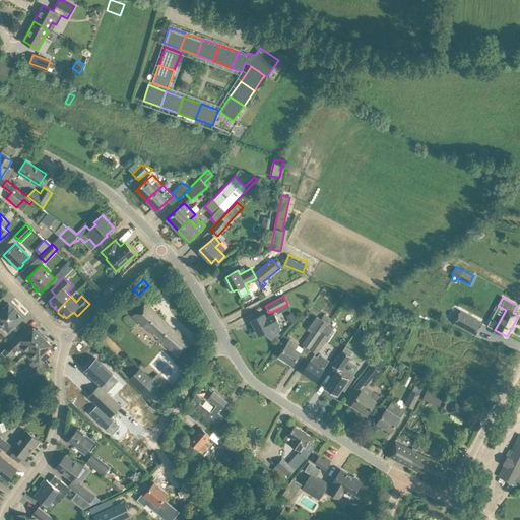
[(4,308),(0,311),(0,323),(9,332),(23,317),(14,308),(13,308),(9,303),(4,308)]
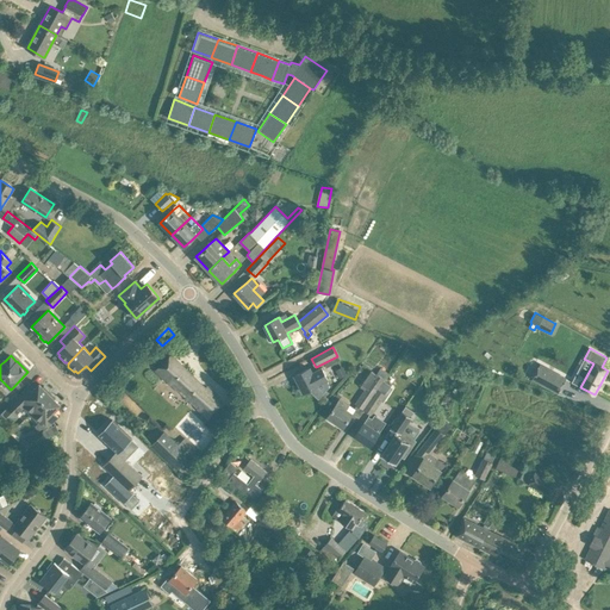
[(169,355),(156,369),(180,392),(185,397),(204,415),(218,400),(219,399),(207,387),(205,388),(169,355)]
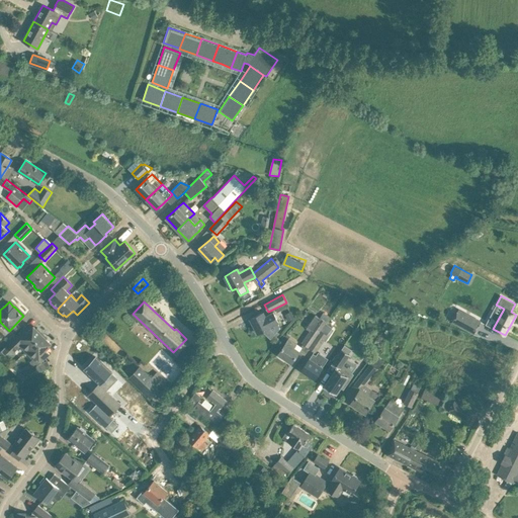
[(481,322),(471,317),(458,310),(451,322),(473,334),(481,322)]
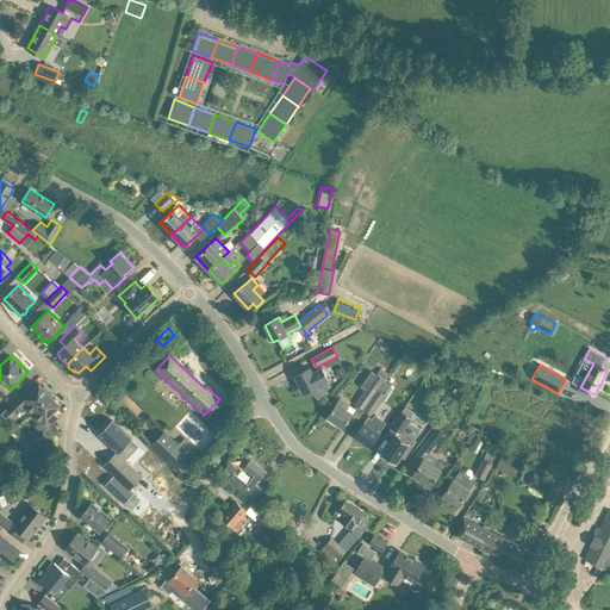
[(343,366),(335,371),(340,378),(347,374),(343,366)]
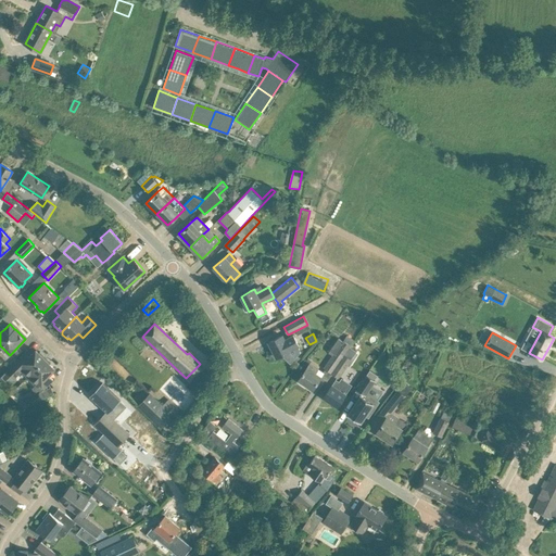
[(278,338),(268,342),(277,357),(281,355),(290,363),(289,363),(290,364),(301,352),(300,351),(300,352),(298,346),(299,345),(293,336),(285,340),(285,339),(282,336),(278,338)]
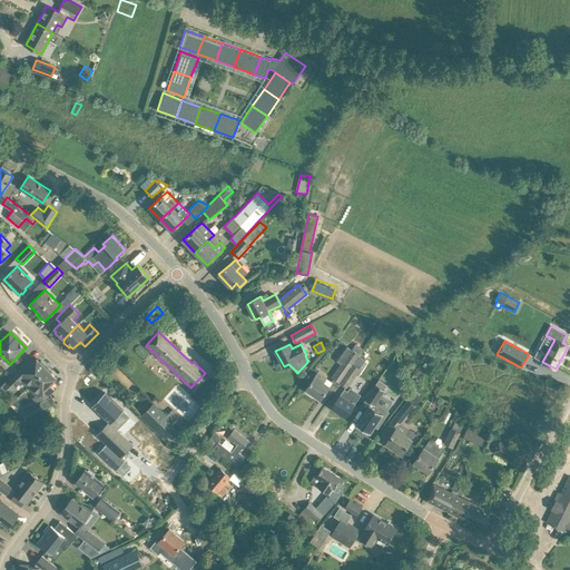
[(342,362),(332,377),(340,383),(359,355),(345,346),(337,359),(342,362)]
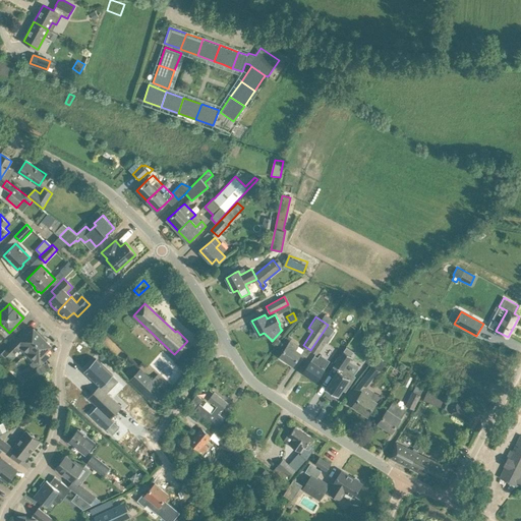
[(329,324),(328,325),(310,350),(317,354),(330,337),(329,337),(335,329),(329,324)]
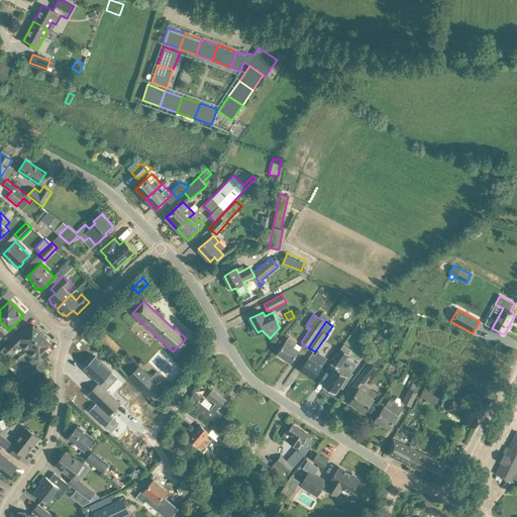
[(25,325),(22,328),(6,344),(13,351),(20,344),(26,350),(28,348),(42,334),(40,333),(41,331),(37,327),(36,328),(33,325),(29,329),(25,325)]
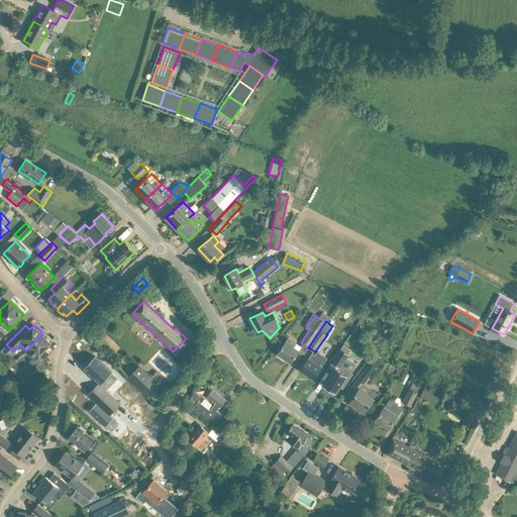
[(49,353),(45,349),(52,343),(42,334),(28,348),(35,355),(30,360),(32,366),(37,363),(37,365),(49,353)]
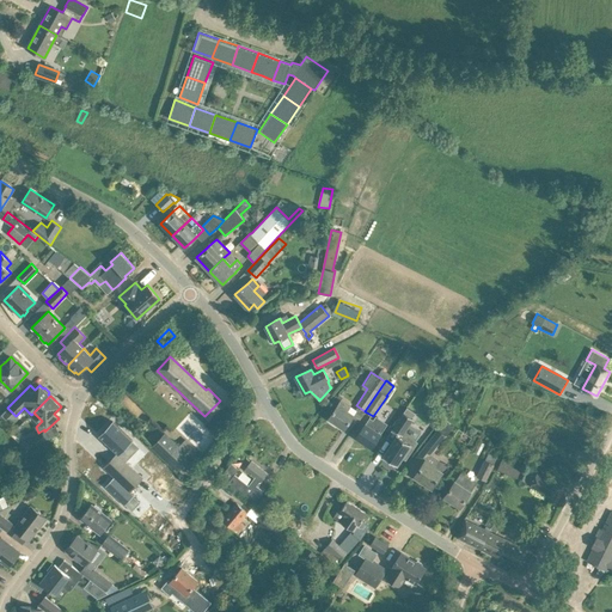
[(341,401),(335,409),(329,418),(344,429),(354,415),(347,410),(349,407),(341,401)]
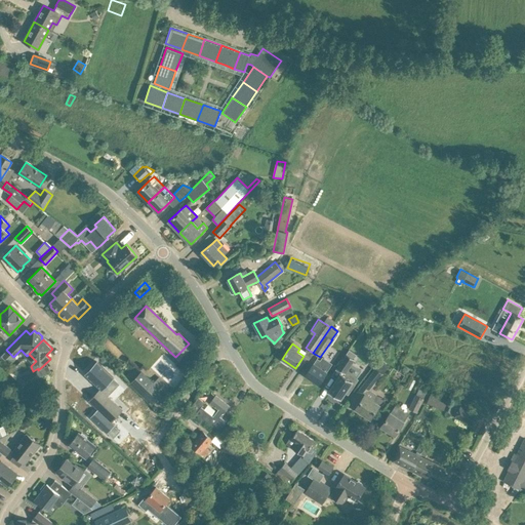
[(357,354),(350,350),(347,354),(354,359),(357,354)]
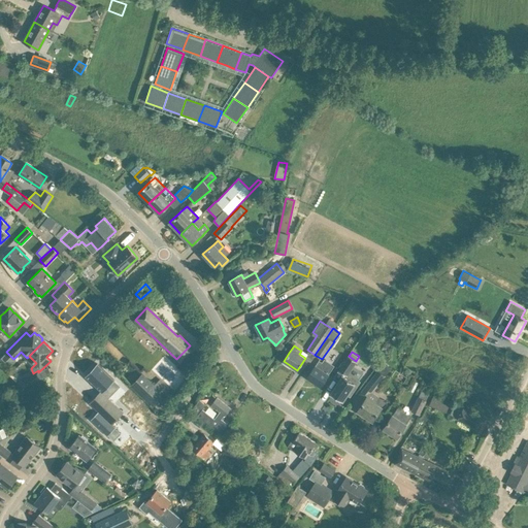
[(337,398),(342,401),(347,395),(350,397),(360,382),(349,373),(357,362),(356,361),(349,356),(333,376),(338,381),(330,393),(331,394),(330,395),(336,399),(337,398)]
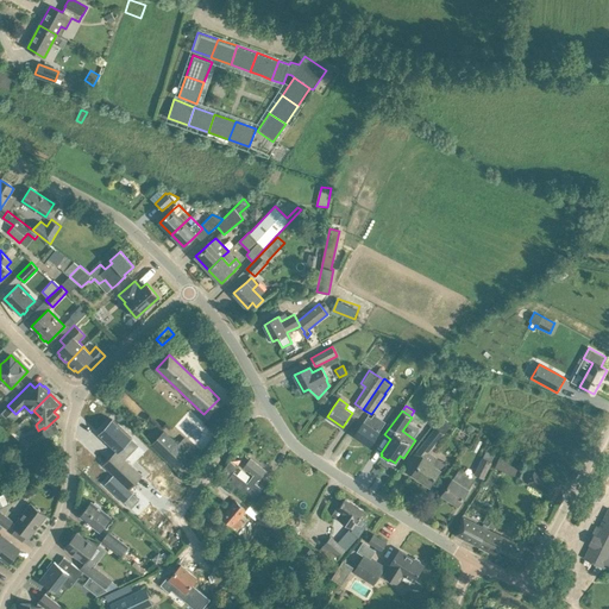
[(362,424),(355,434),(370,445),(376,435),(378,432),(385,421),(374,414),(371,418),(368,415),(363,421),(362,424)]
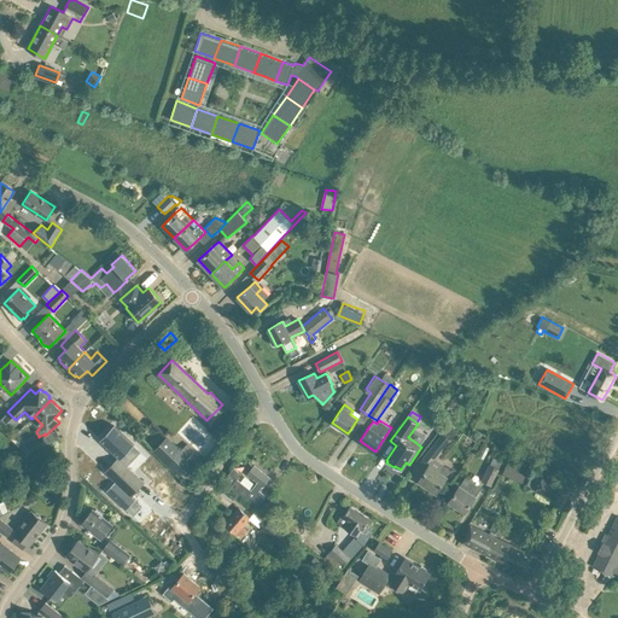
[(103,436),(100,439),(103,443),(118,458),(126,465),(139,452),(133,445),(134,444),(114,425),(103,436)]
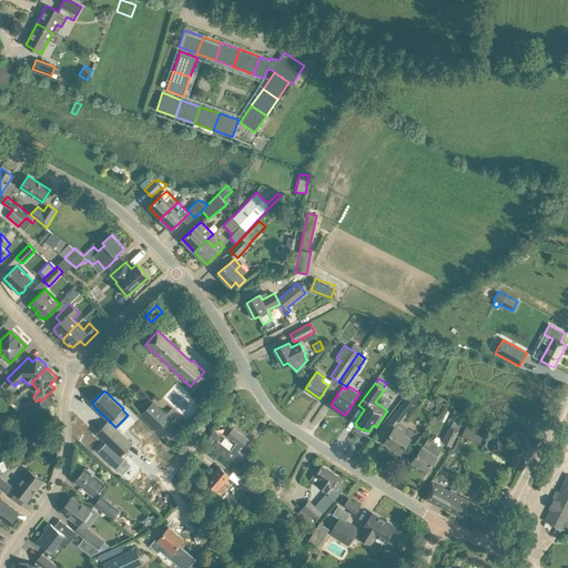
[(30,414),(44,407),(41,401),(41,398),(36,402),(23,407),(30,414)]
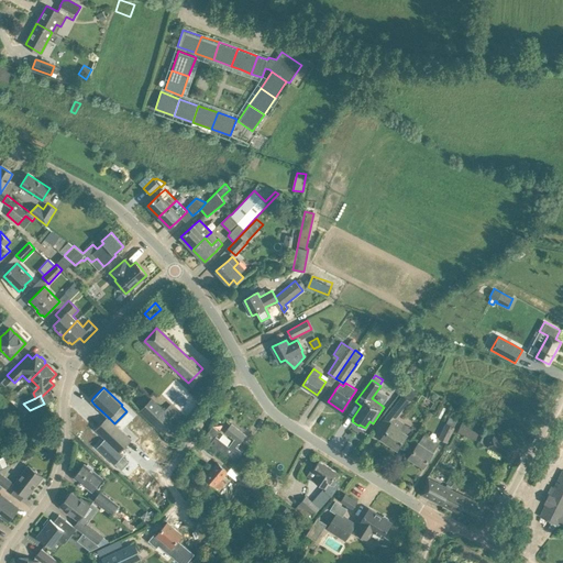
[(409,400),(403,396),(393,408),(399,414),(409,400)]
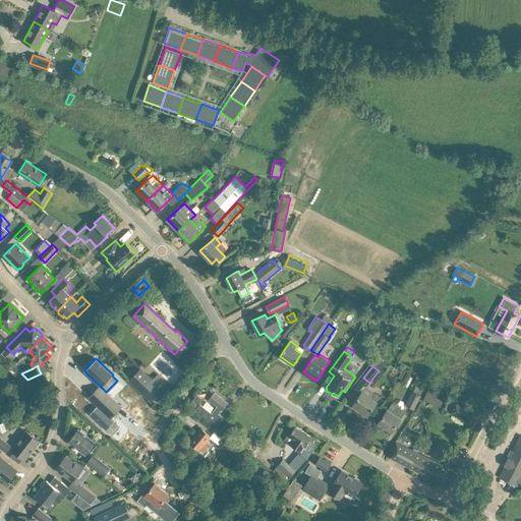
[(163,389),(141,368),(130,380),(153,400),(163,389)]
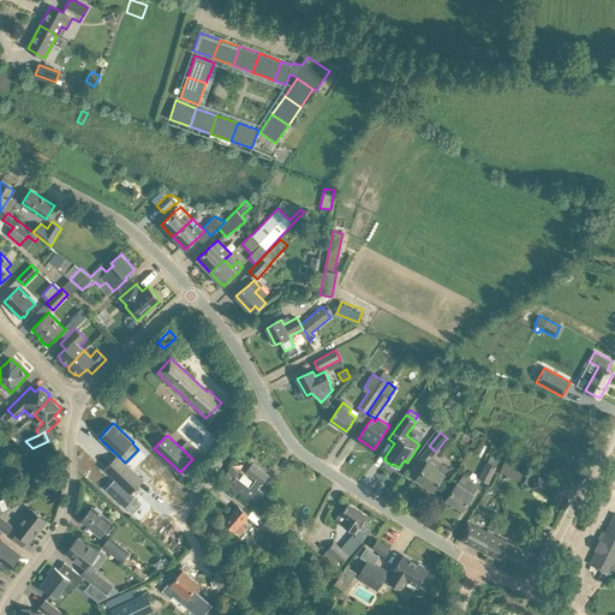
[(488,483),(496,466),(500,458),(491,454),(488,461),(487,461),(479,478),(488,483)]
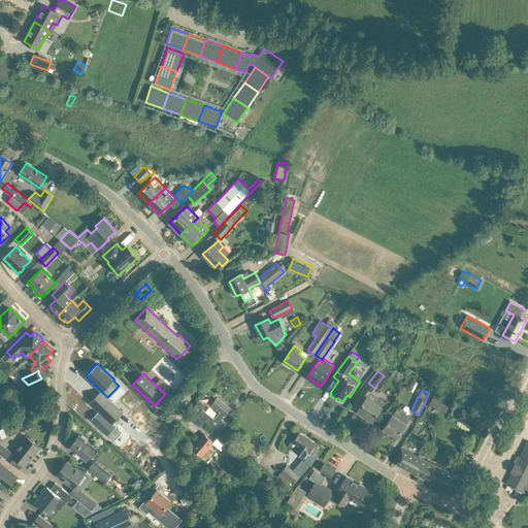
[(98,411),(104,417),(111,424),(123,413),(107,397),(101,391),(90,402),(98,411)]
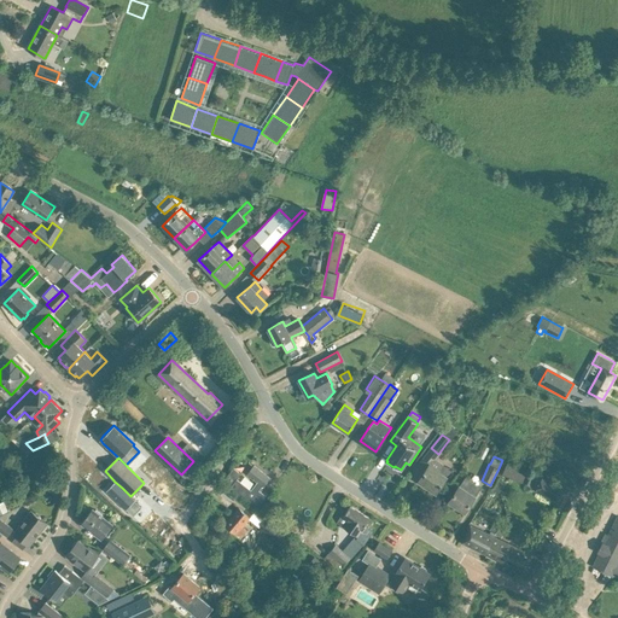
[(433,458),(418,481),(436,493),(442,483),(447,476),(438,470),(442,464),(433,458)]
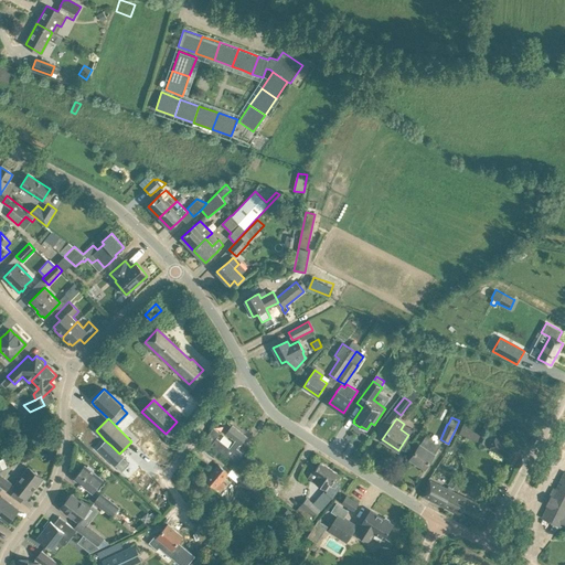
[(464,423),(459,434),(468,437),(472,426),(464,423)]
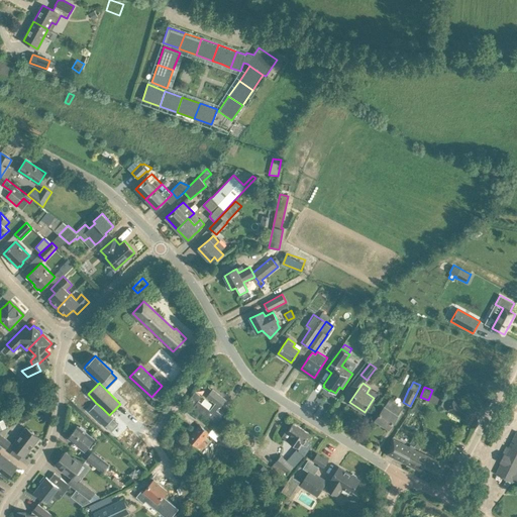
[(215,424),(223,415),(216,410),(219,407),(225,400),(212,389),(206,397),(214,403),(209,409),(198,400),(193,407),(209,420),(215,424)]
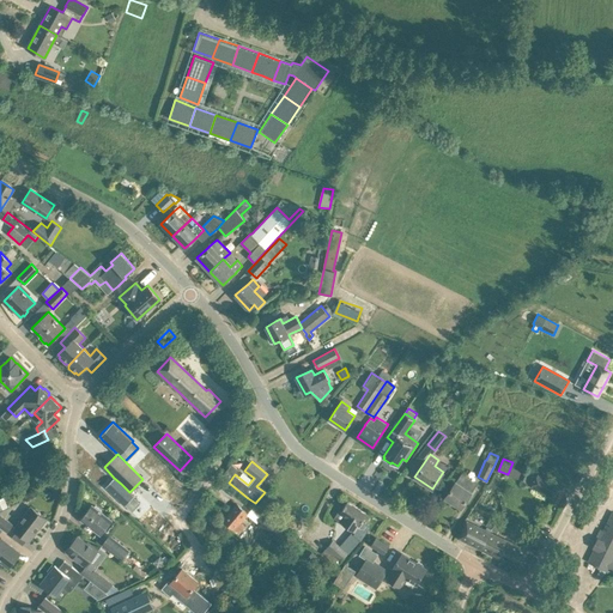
[(553,498),(560,485),(532,469),(525,483),(532,486),(530,487),(553,498)]
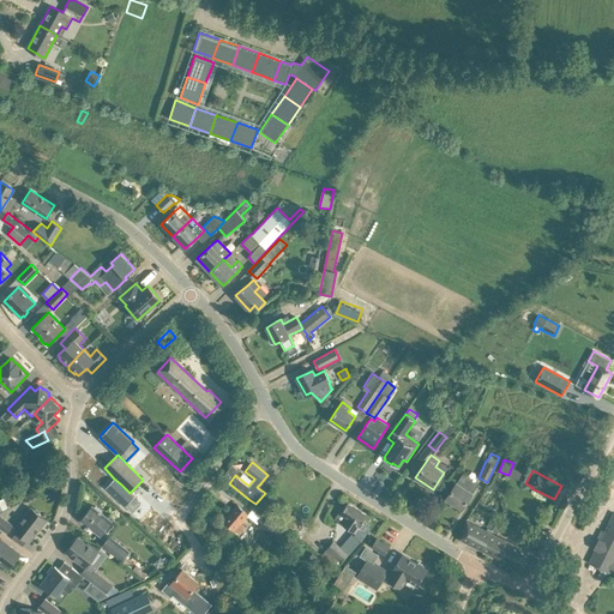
[(456,482),(452,488),(446,498),(462,509),(471,493),(477,485),(470,479),(462,474),(456,483),(456,482)]
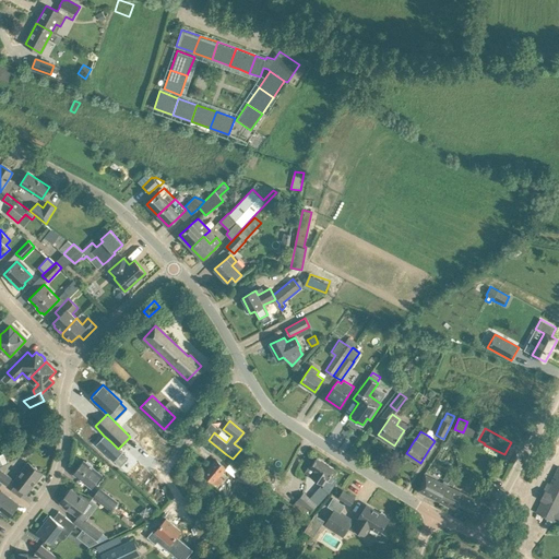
[(104,436),(96,444),(114,462),(122,453),(118,449),(110,441),(104,436)]
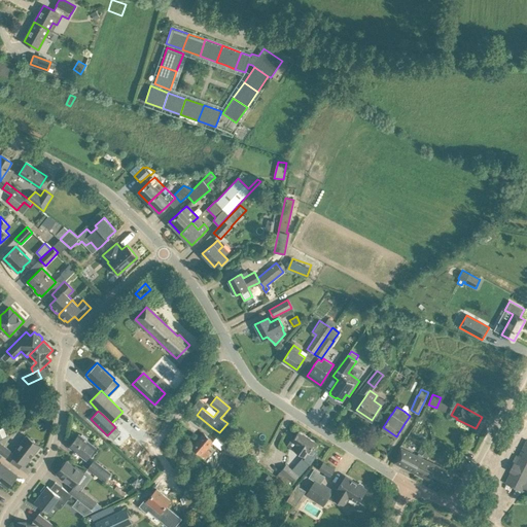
[(306,457),(310,451),(315,443),(299,431),(292,441),(291,440),(287,446),(295,451),(306,457)]
